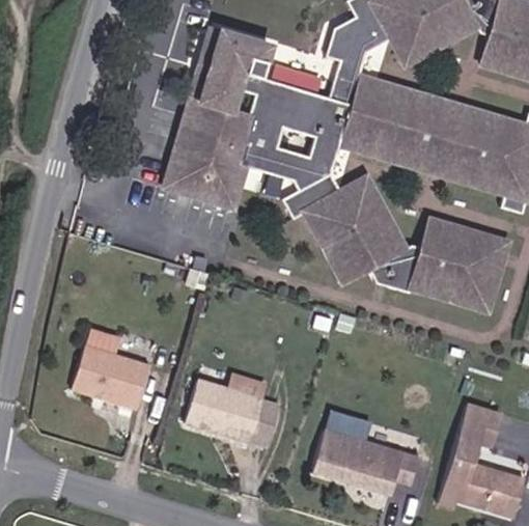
[(528,2),(521,0),(373,0),(349,0),(356,15),(335,26),(329,47),(363,58),(366,49),(391,36),(405,62),(477,25),(481,31),(490,34),(480,62),(528,76),(528,2)]
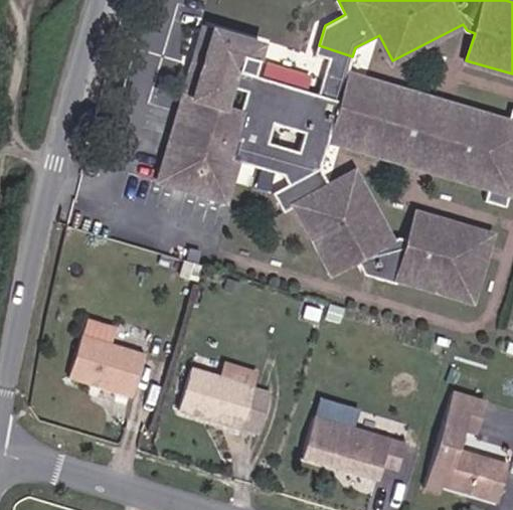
[(183,93),(192,96),(213,27),(204,24),(183,93)]
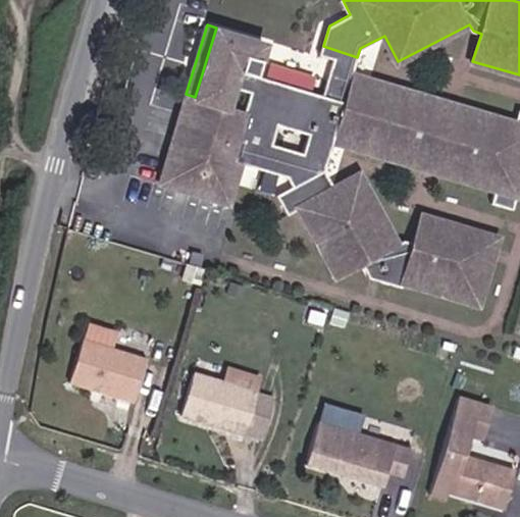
[(491,201),(512,207),(519,178),(519,114),(518,114),(516,121),(353,71),(357,57),(323,46),(320,54),(334,58),(323,95),(255,73),(265,43),(216,28),(195,97),(186,94),(161,178),(227,201),(240,159),(287,174),(293,184),(276,193),(288,211),(299,205),(334,267),(343,269),(363,258),(370,273),(402,283),(403,279),(479,302),(490,264),(472,258),(481,229),(424,212),(415,240),(405,237),(398,241),(360,170),(333,185),(324,166),(332,138),(424,166),(428,154),(444,158),(439,171),(496,188),(491,201)]
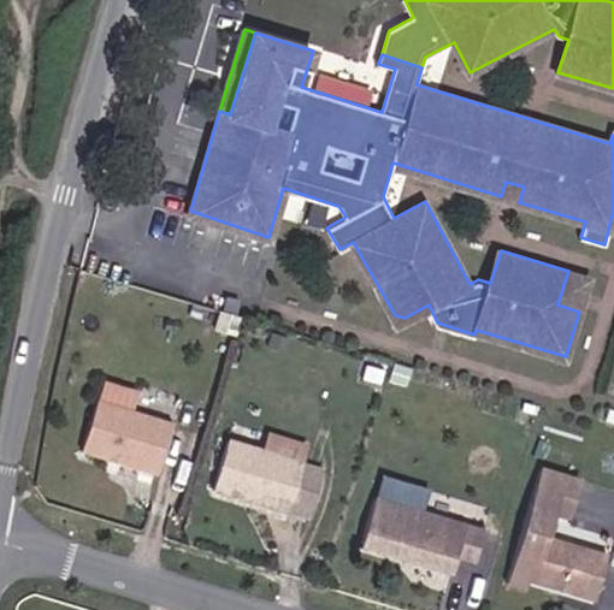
[(501,196),(519,202),(524,187),(506,182),(501,196)]
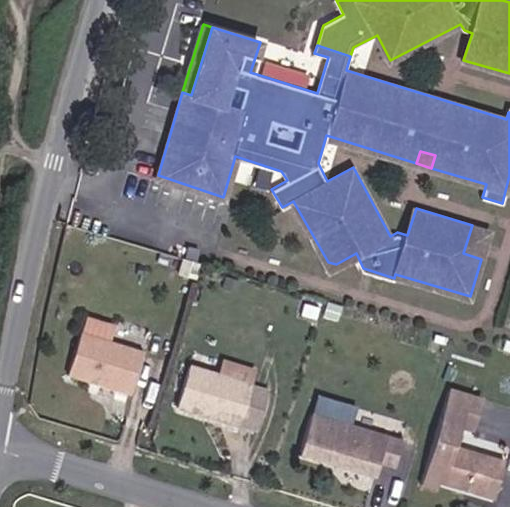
[(463,253),(481,259),(490,231),(472,225),(463,253)]
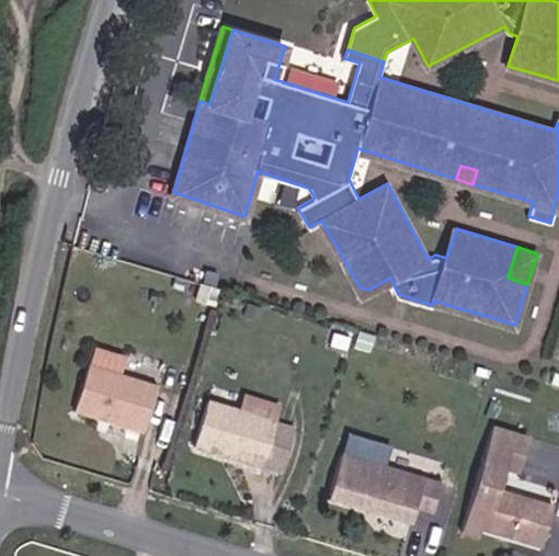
[(146,431),(159,387),(89,365),(76,410),(146,431)]
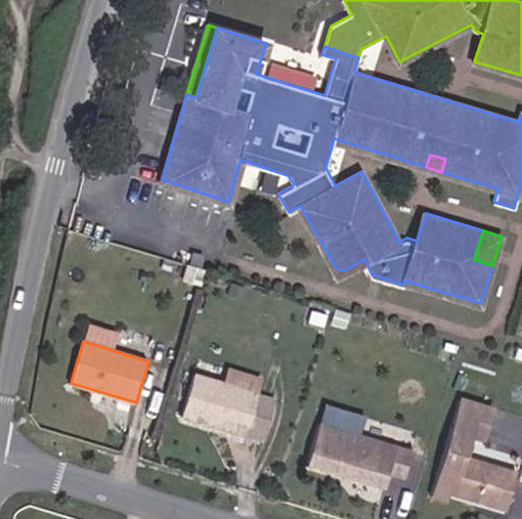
[(181,416),(247,435),(259,392),(194,374),(181,416)]
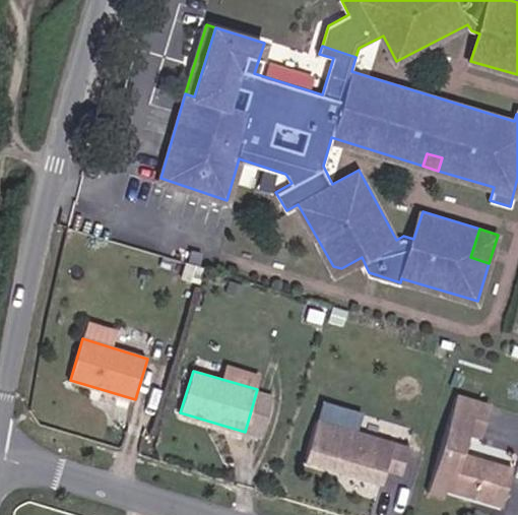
[(257,389),(245,432),(261,437),(272,393),(257,389)]
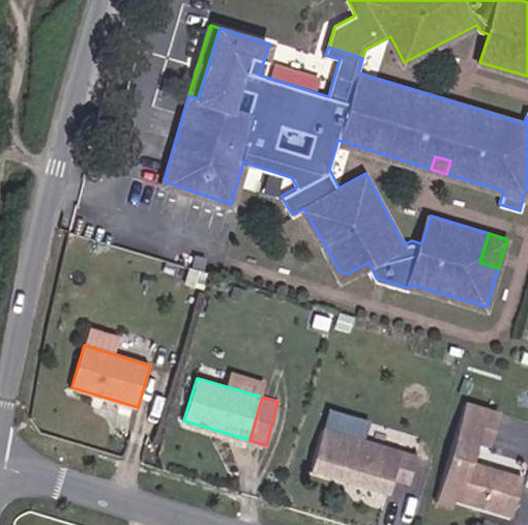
[(437,499),(455,504),(458,496),(516,515),(527,478),(472,461),(478,440),(490,443),(499,410),(466,400),(437,499)]
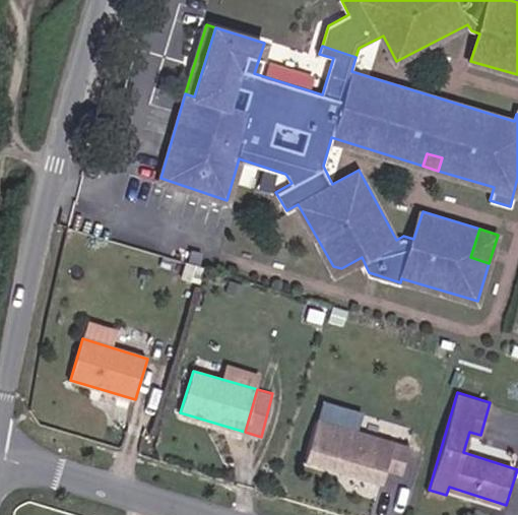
[(402,473),(410,447),(318,420),(306,461),(383,484),(387,468),(402,473)]
